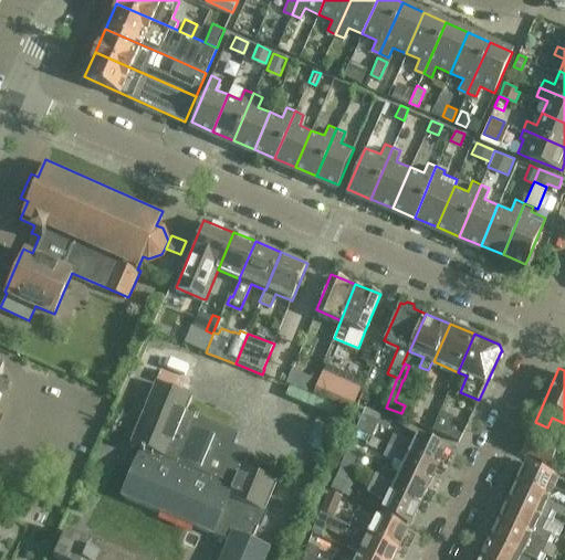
[(438,374),(428,370),(424,381),(433,386),(438,374)]
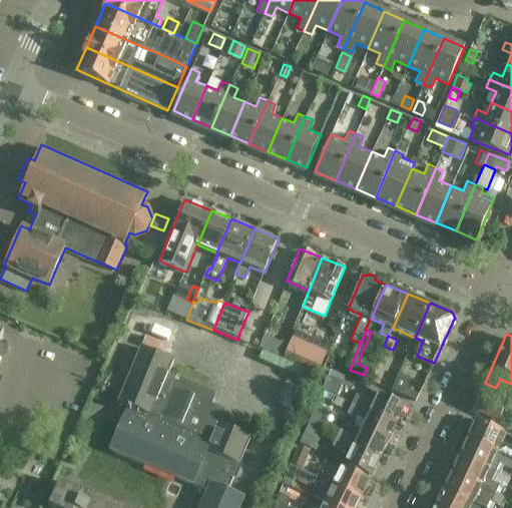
[(327,351),(313,345),(293,337),(285,355),(319,369),(327,351)]
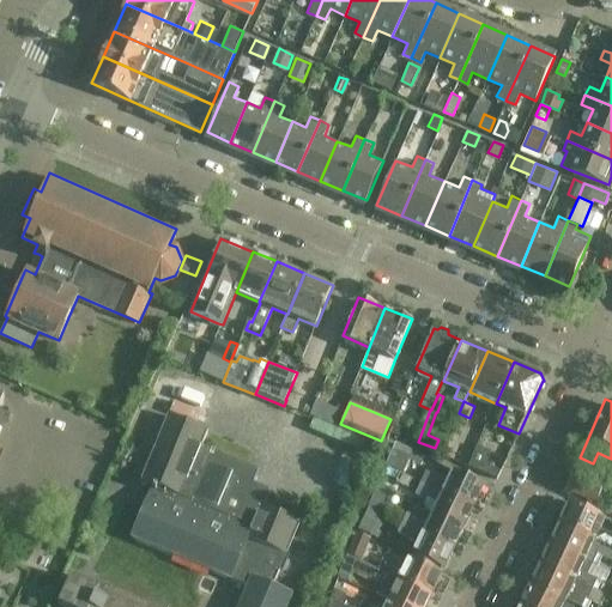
[(237,606),(285,606),(292,593),(273,584),(301,520),(265,504),(271,489),(253,481),(259,468),(203,444),(208,429),(169,412),(141,478),(152,483),(144,504),(131,535),(232,578),(232,577),(248,583),(237,606)]
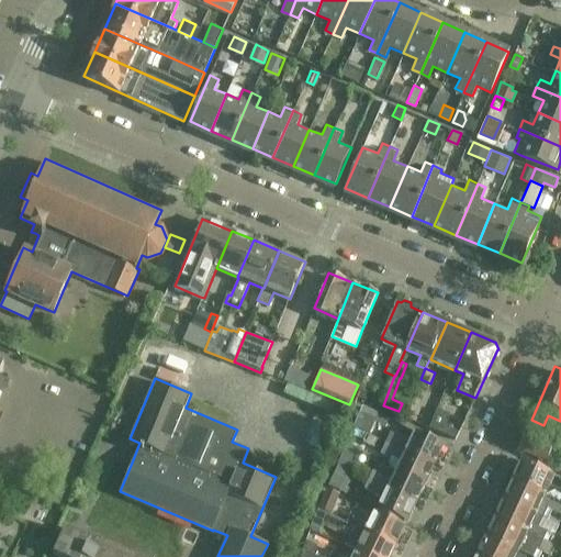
[(360,388),(358,394),(383,405),(386,397),(385,397),(384,398),(360,388)]
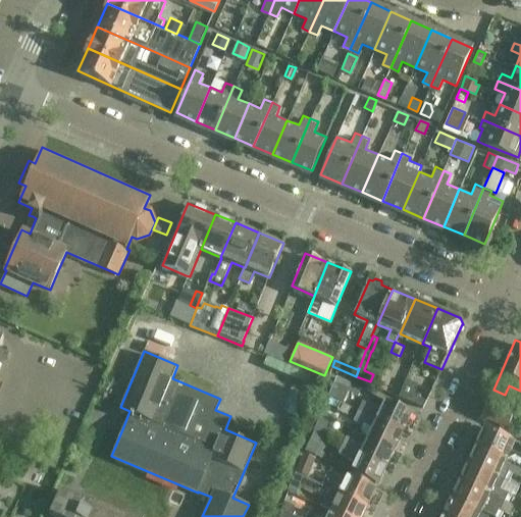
[(399,395),(423,406),(431,389),(406,377),(399,395)]
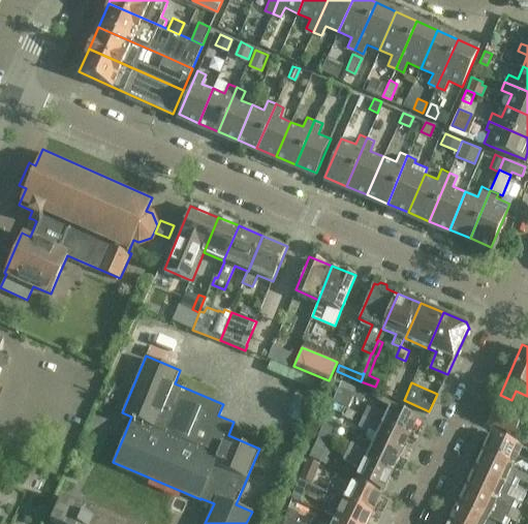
[(339,384),(334,398),(345,403),(351,391),(339,384)]
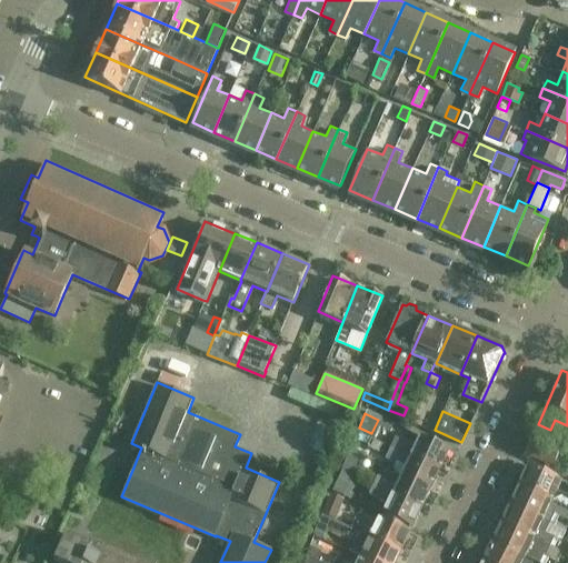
[(439,469),(440,468),(450,448),(419,433),(414,444),(396,435),(391,443),(391,445),(439,469)]
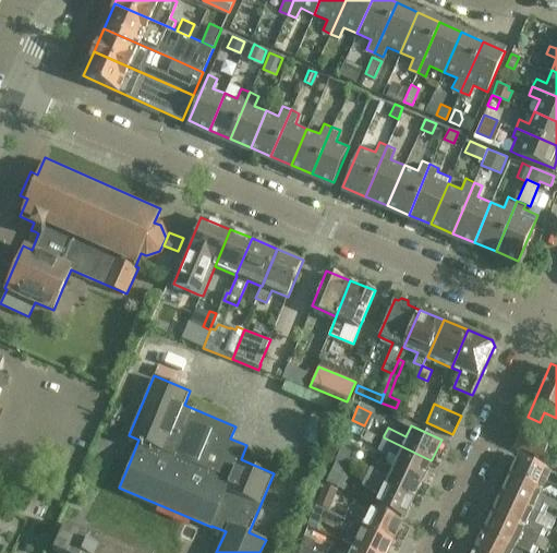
[(551,439),(522,427),(515,444),(529,451),(543,457),(551,439)]
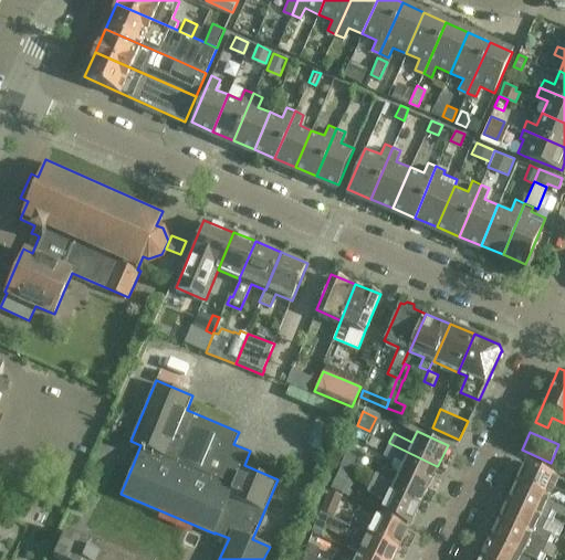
[(428,485),(429,484),(437,466),(389,443),(384,454),(394,458),(391,463),(393,466),(394,468),(398,471),(428,485)]
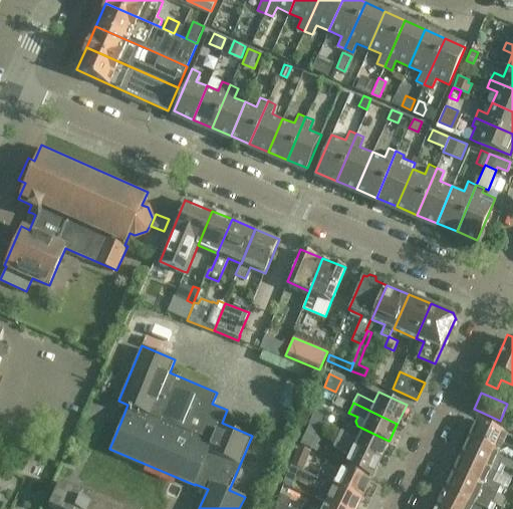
[(307,423),(308,423),(318,428),(323,415),(313,411),(307,423)]
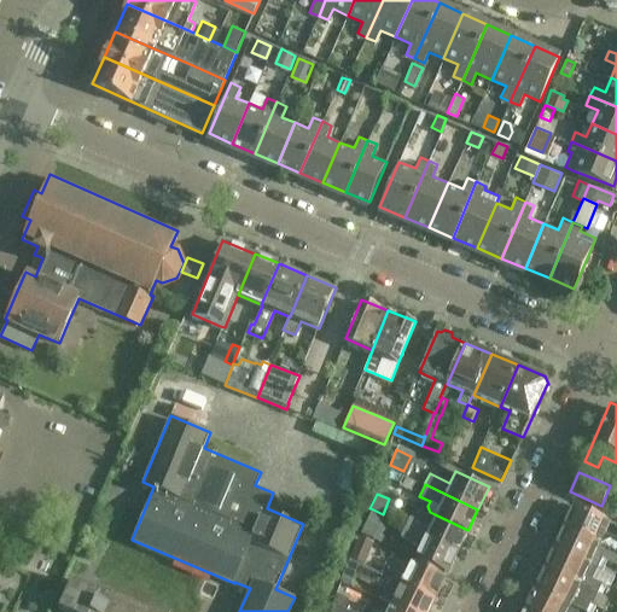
[(611,520),(574,503),(564,525),(616,551),(616,538),(605,532),(611,520)]
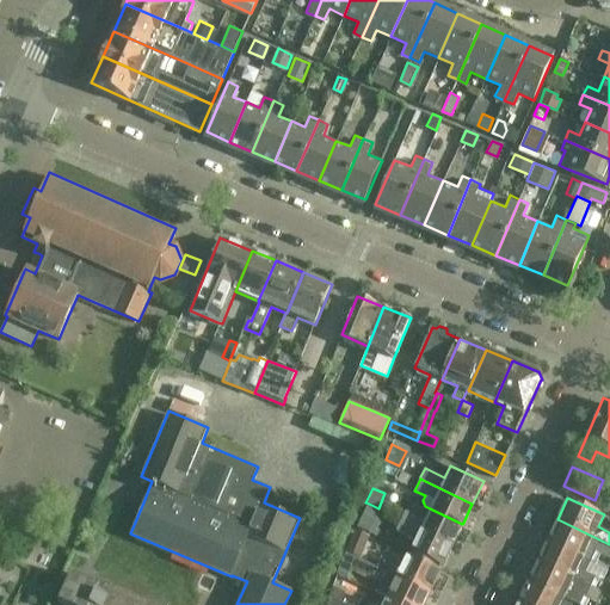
[(380,508),(379,508),(367,502),(357,524),(367,529),(370,530),(380,508)]
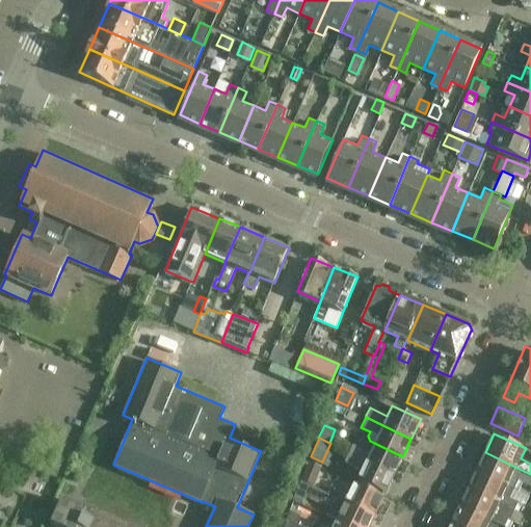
[(349,452),(394,474),(402,456),(374,443),(370,451),(353,444),(349,452)]
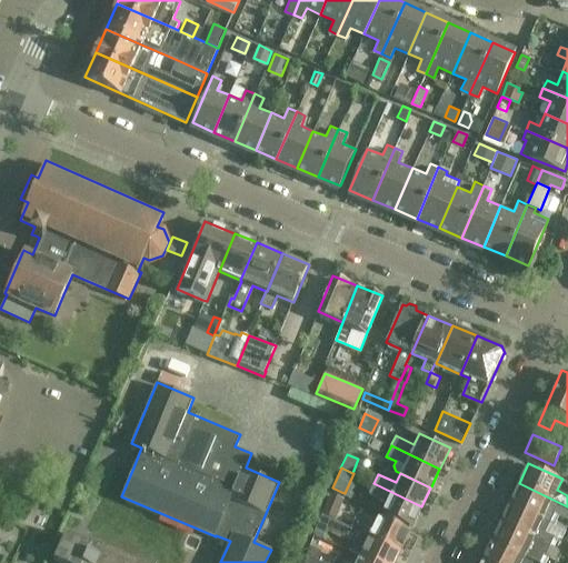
[(387,501),(382,512),(411,526),(421,506),(374,483),(369,492),(387,501)]
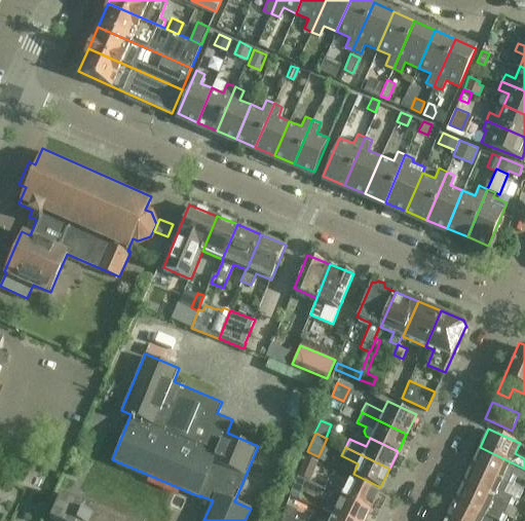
[(524,469),(480,447),(472,466),(509,483),(513,474),(524,479),(524,469)]
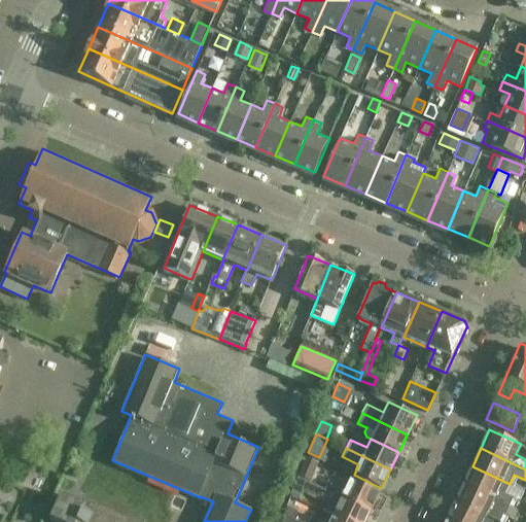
[(308,457),(300,475),(309,480),(312,473),(317,461),(308,457)]
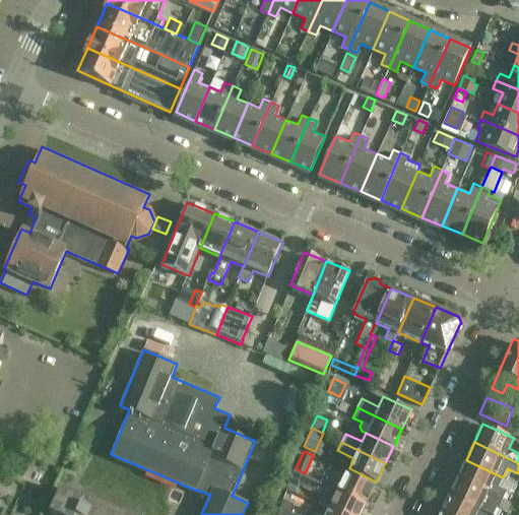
[(503,477),(466,460),(458,476),(503,498),(507,490),(499,486),(503,477)]
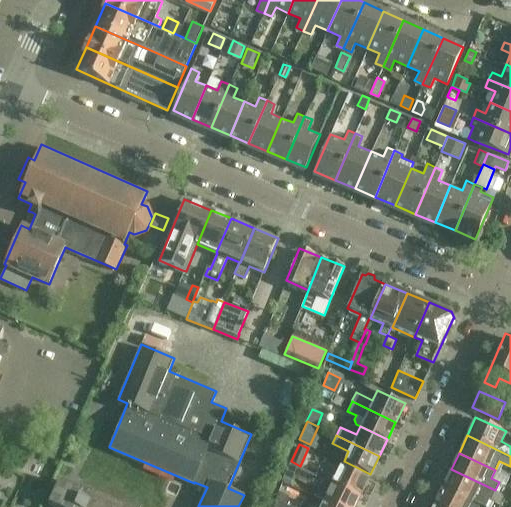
[(293,479),(294,476),(299,465),(291,461),(290,461),(284,474),(293,479)]
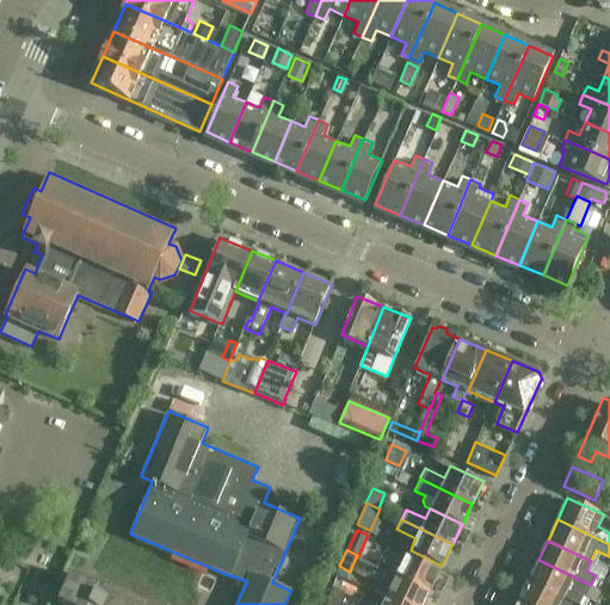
[(377,565),(430,591),(441,568),(407,553),(402,565),(382,555),(381,557),(381,559),(377,565)]
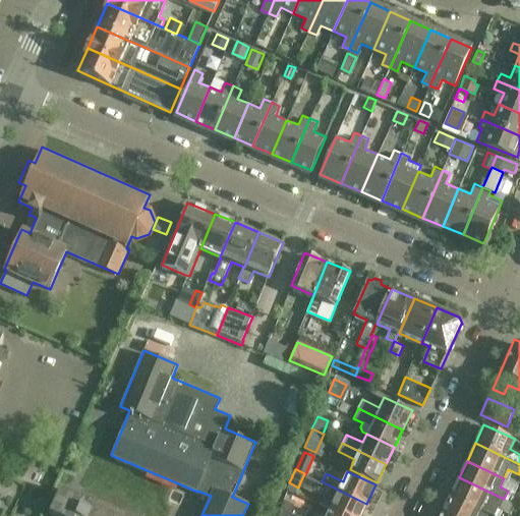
[(504,499),(459,477),(451,495),(494,515),(495,515),(496,515),(495,515),(499,507),(509,512),(513,504),(504,499)]
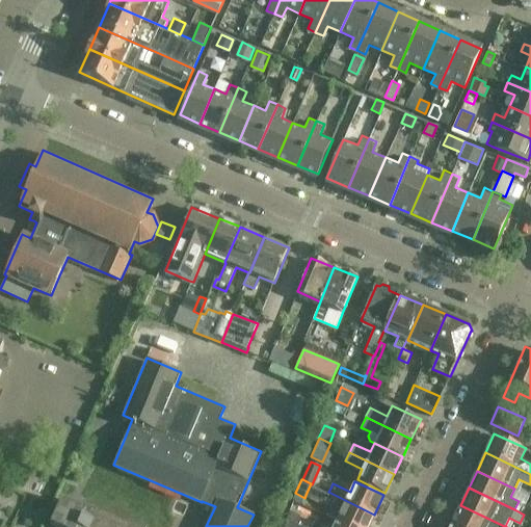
[(327,514),(337,519),(354,526),(368,526),(374,515),(328,492),(327,492),(323,501),(332,505),(327,514)]
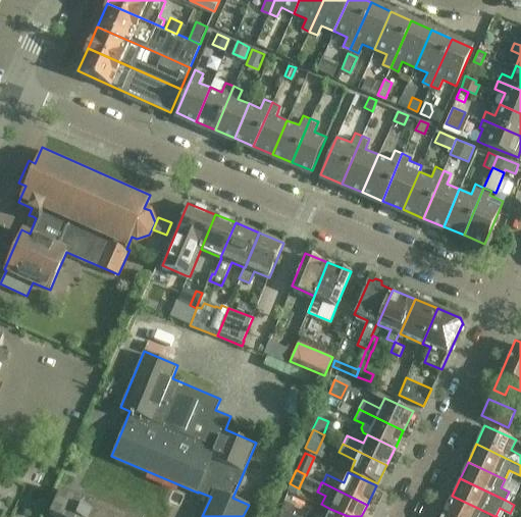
[(60,488),(50,513),(59,516),(138,516),(86,494),(83,499),(60,488)]
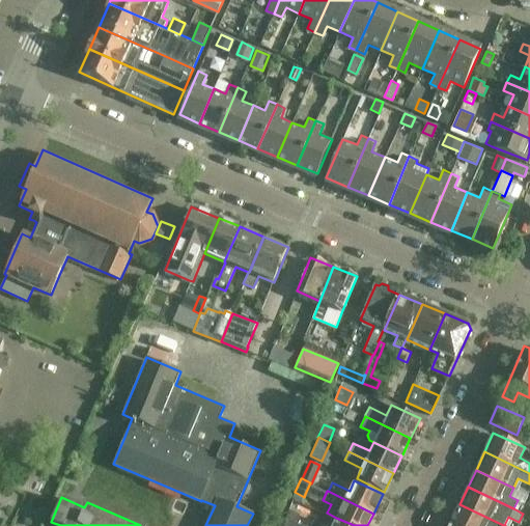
[(503,525),(459,504),(450,523),(456,525),(503,525)]
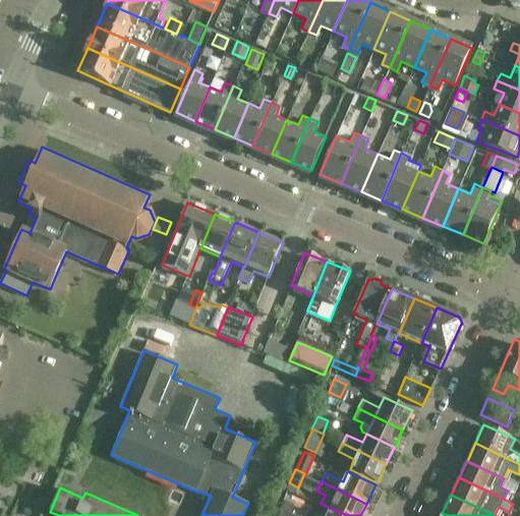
[(294,504),(285,499),(281,507),(282,508),(290,512),(294,504)]
